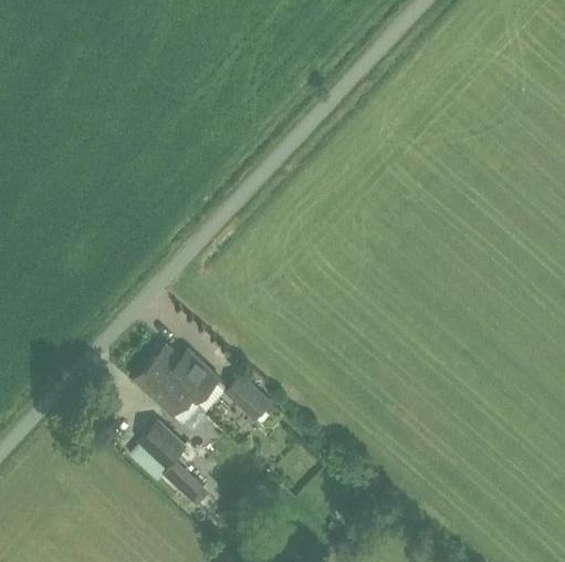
[(179,361),(166,349),(135,382),(171,416),(171,415),(181,425),(198,406),(196,404),(217,381),(187,352),(179,361)]
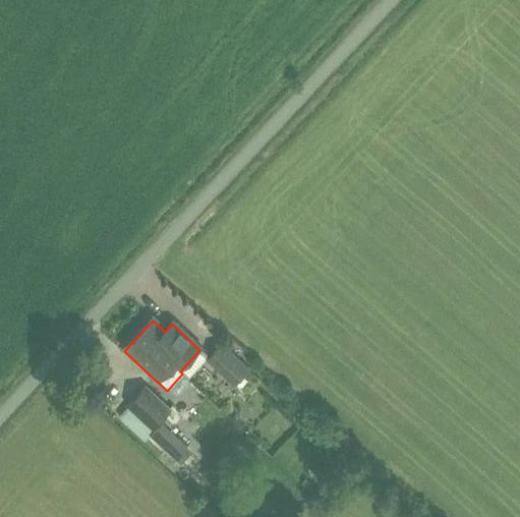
[(221,347),(208,362),(234,387),(247,371),(221,347)]
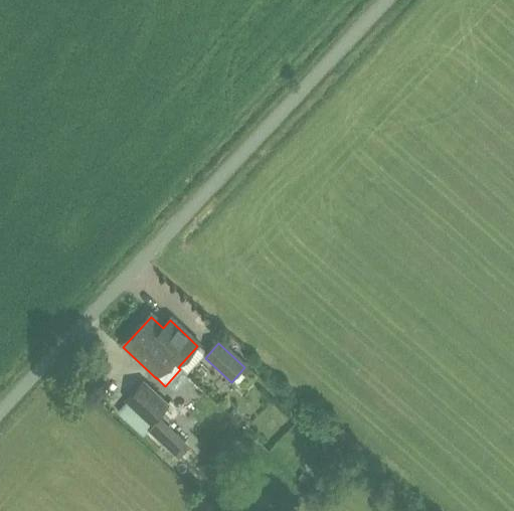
[(124,401),(151,427),(161,415),(170,424),(181,413),(169,401),(166,404),(143,383),(124,401)]
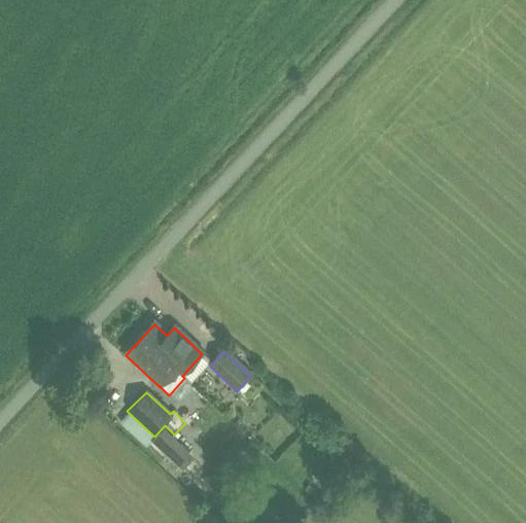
[(191,461),(161,433),(152,443),(183,471),(191,461)]
